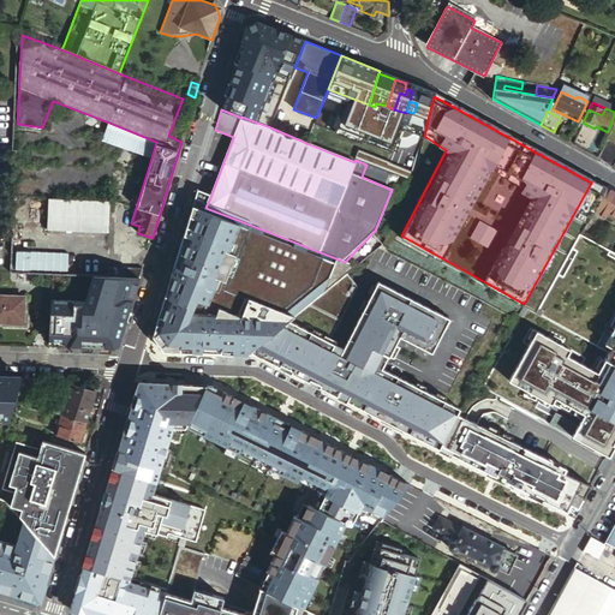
[(404,130),(413,132),(416,121),(407,119),(404,130)]
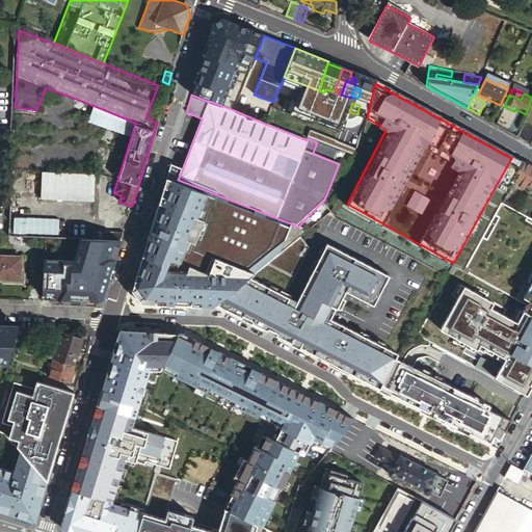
[(363,115),(367,117),(369,107),(360,105),(357,114),(363,115)]
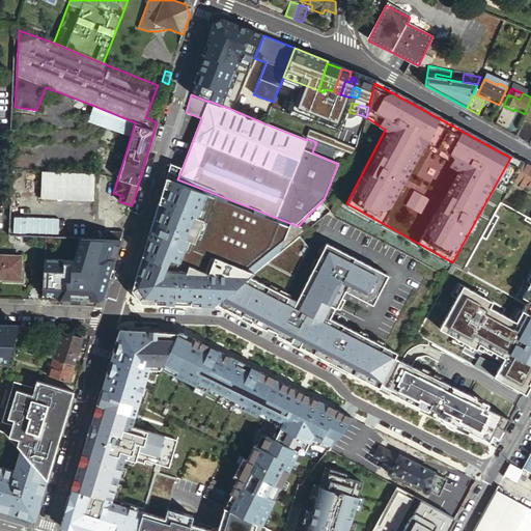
[(87,121),(99,126),(131,137),(135,122),(94,106),(87,121)]
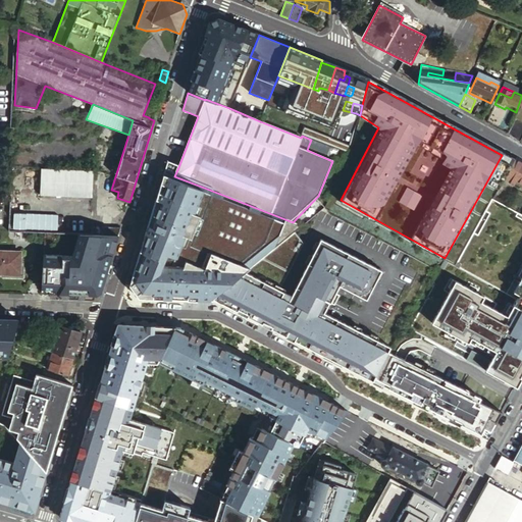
[(340,119),(354,123),(356,113),(351,112),(343,110),(340,119)]
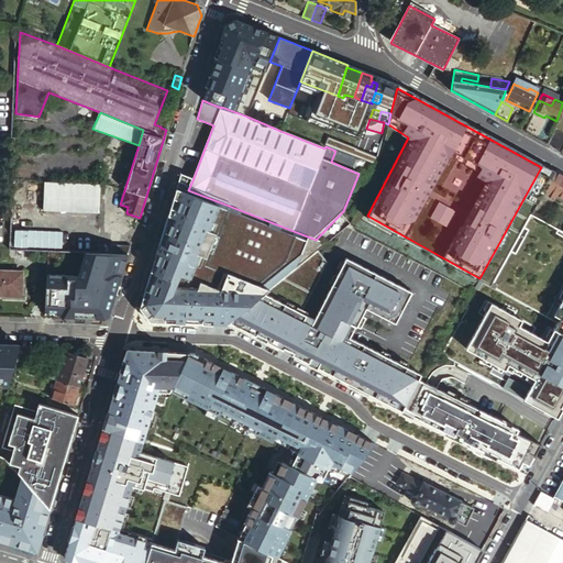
[(525,131),(534,136),(541,125),(531,120),(525,131)]
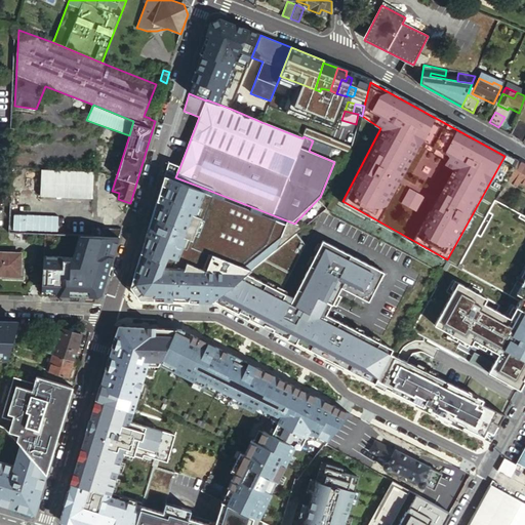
[(356,124),(341,120),(336,140),(335,140),(334,144),(341,146),(342,143),(351,145),(351,144),(356,124)]
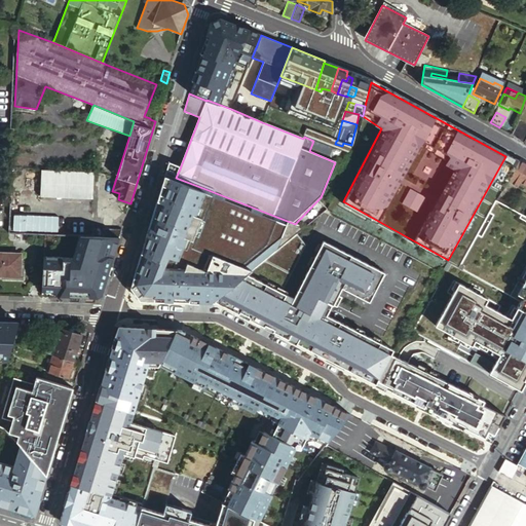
[(525,124),(519,120),(512,135),(525,142),(525,141),(525,124)]
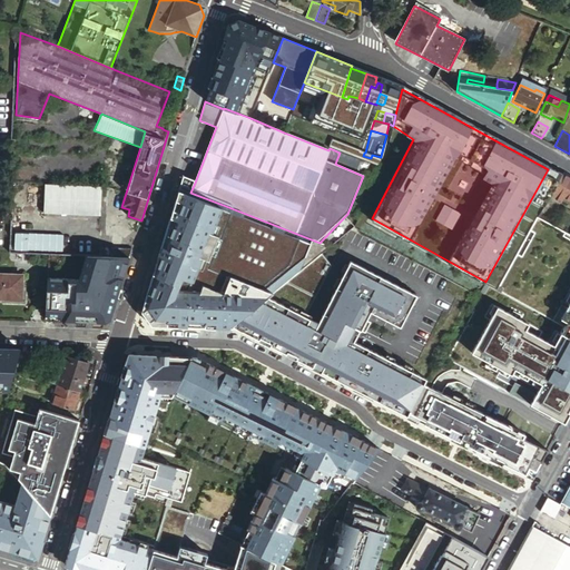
[(386,135),(381,156),(383,157),(390,136),(386,135)]
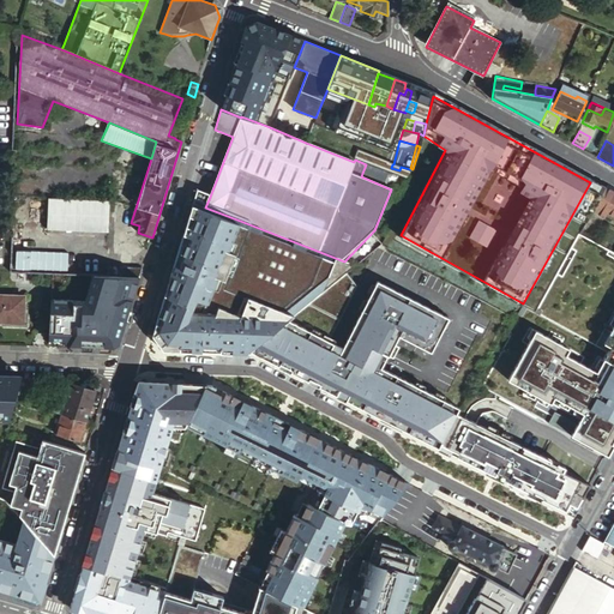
[(409,181),(366,164),(361,176),(391,190),(374,230),(344,262),(282,313),(293,317),(349,271),(360,262),(361,262),(380,245),(409,181)]
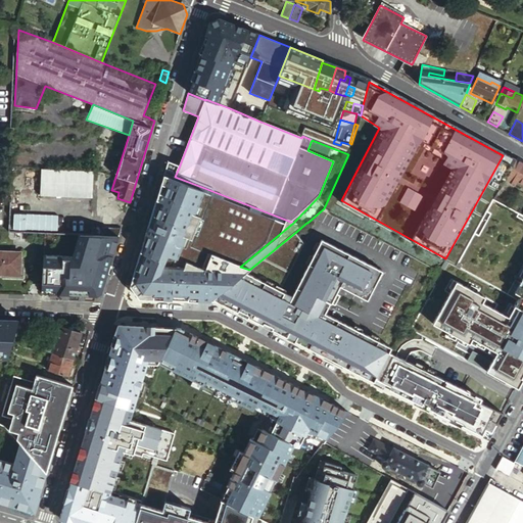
[(522,163),(516,159),(505,180),(515,185),(517,182),(522,184),(522,163)]
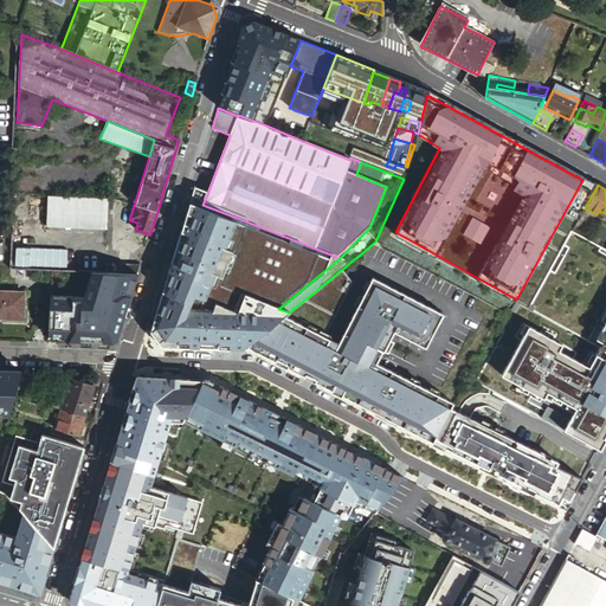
[(202,205),(207,194),(193,188),(149,335),(158,347),(242,352),(246,347),(276,323),(281,318),(289,313),(278,309),(244,295),(237,314),(214,305),(213,309),(188,308),(193,297),(204,302),(214,276),(227,240),(237,218),(202,205)]
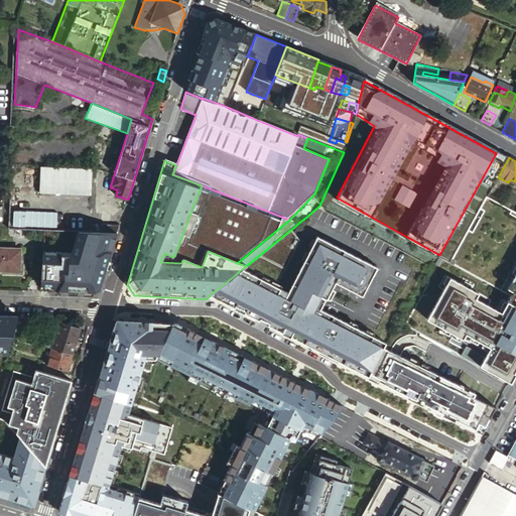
[(91,170),(39,167),(38,194),(90,196),(91,170)]
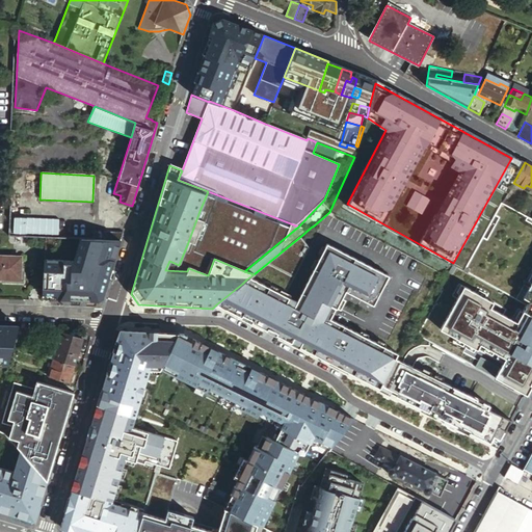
[(200,211),(188,242),(192,244),(202,221),(200,220),(203,212),(200,211)]
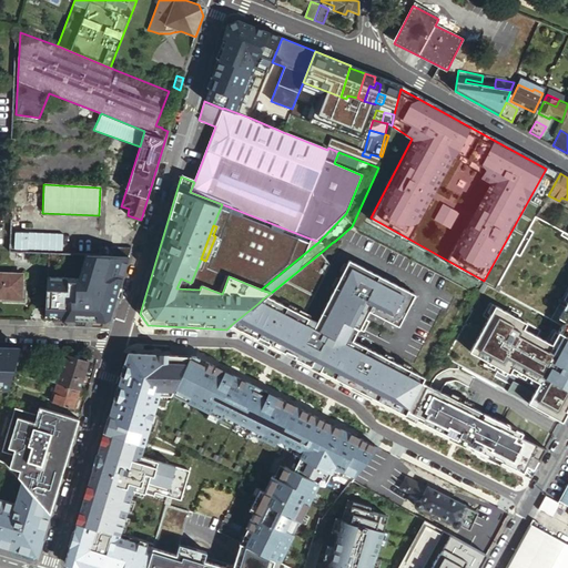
[(16,232),(14,249),(62,251),(63,234),(16,232)]
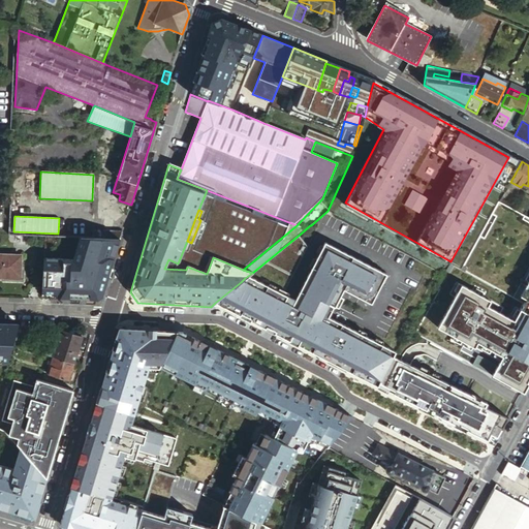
[(103,230),(103,239),(112,240),(120,240),(122,231),(103,230)]
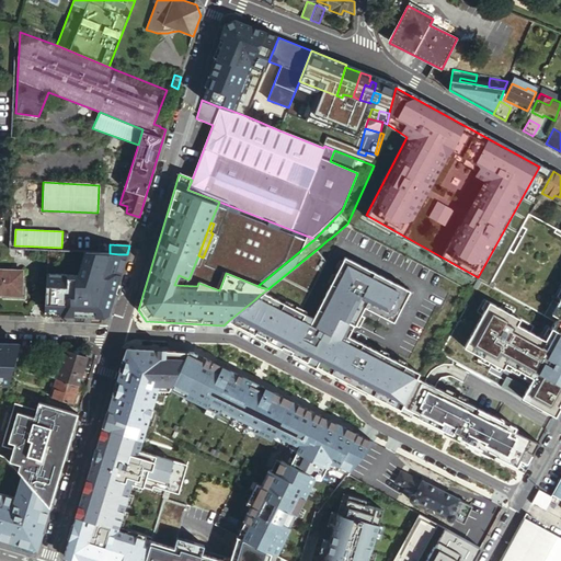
[(78,293),(56,292),(57,287),(48,287),(47,312),(55,312),(55,319),(75,319),(75,312),(76,312),(88,313),(88,320),(99,321),(110,313),(127,254),(118,254),(117,276),(103,275),(103,287),(88,287),(88,297),(78,297),(78,293)]
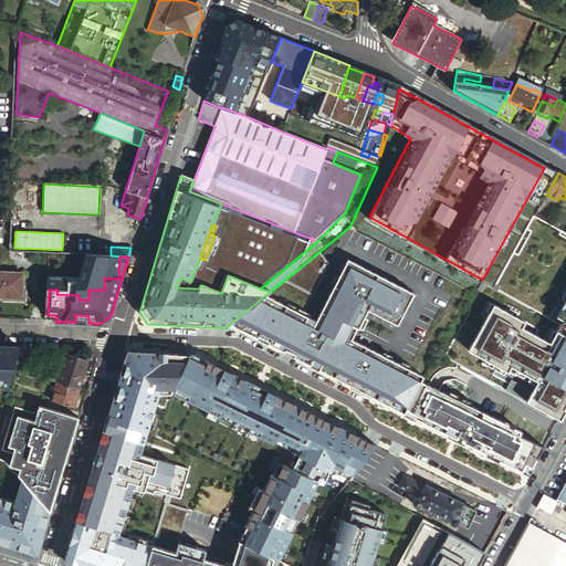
[(52,271),(67,272),(69,260),(63,260),(53,259),(52,271)]
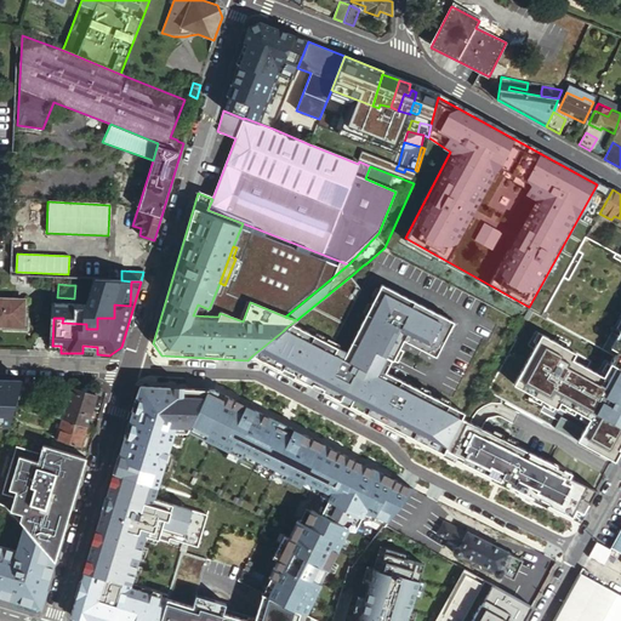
[(252,355),(451,457),(453,454),(469,422),(381,374),(403,341),(437,354),(454,323),(380,284),(347,355),(288,326),(283,331),(252,355)]
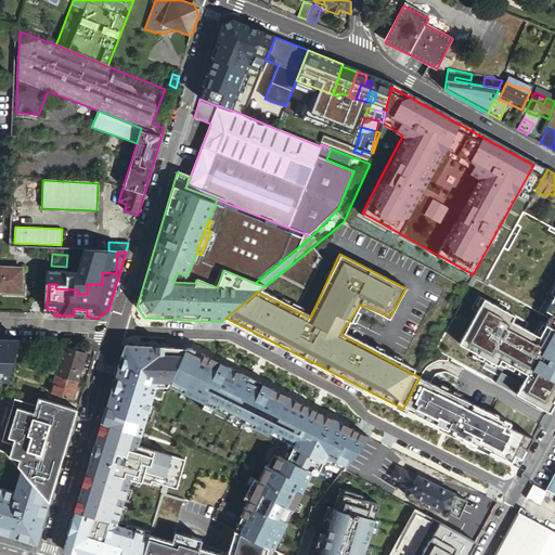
[(0,267),(0,292),(21,293),(22,269),(0,267)]
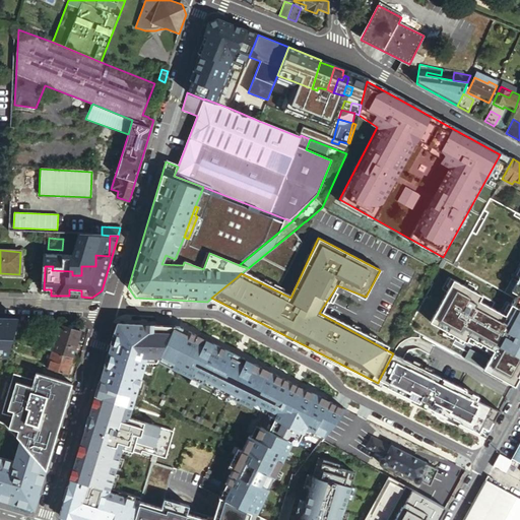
[(473,352),(468,362),(513,386),(519,372),(519,287),(505,315),(478,301),(481,296),(453,280),(429,323),(455,337),(458,330),(465,334),(462,341),(491,356),(488,361),(473,352)]
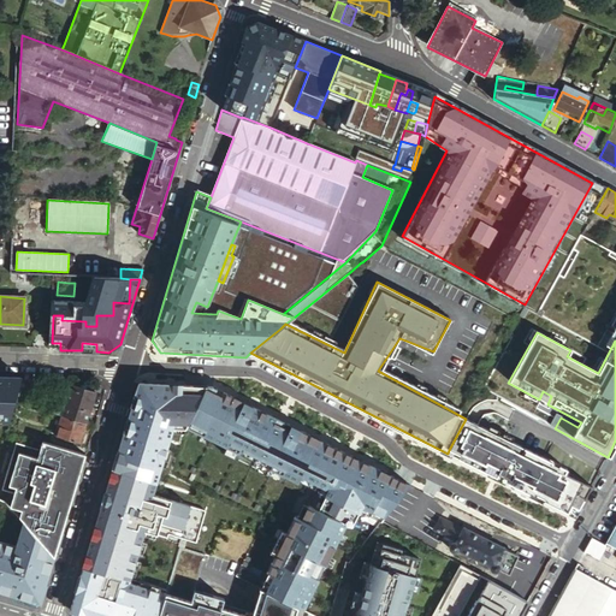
[(197,543),(206,510),(153,495),(173,428),(187,428),(191,418),(207,385),(142,383),(135,407),(132,407),(119,451),(70,610),(86,615),(158,615),(165,597),(165,594),(129,582),(144,531),(167,538),(170,534),(197,543)]
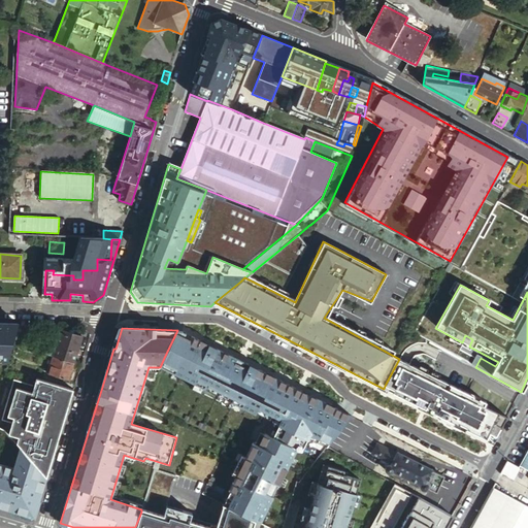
[(53,357),(74,363),(83,337),(62,330),(53,357)]
